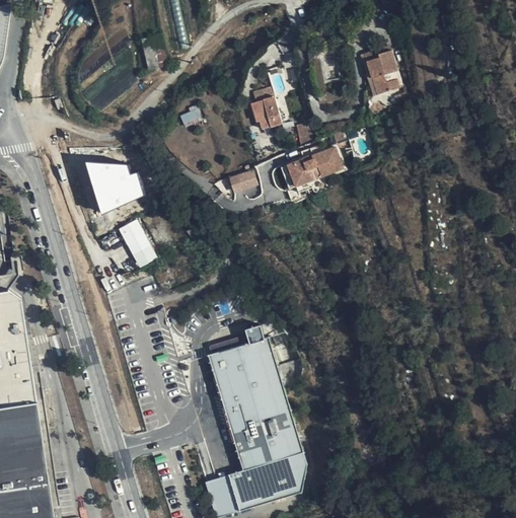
[(188,46),(177,0),(169,0),(179,47),(188,46)]
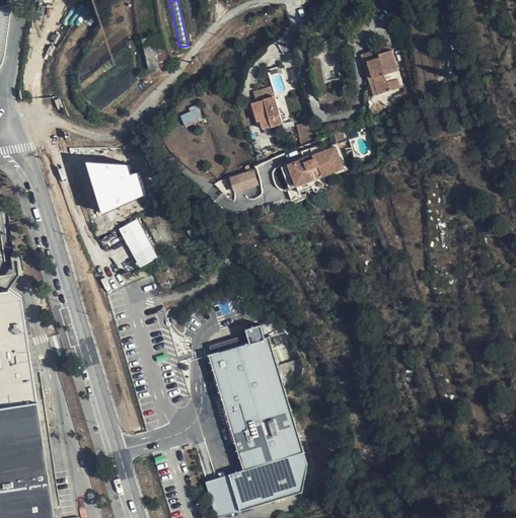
[(391,11),(402,0),(380,0),(391,11)]
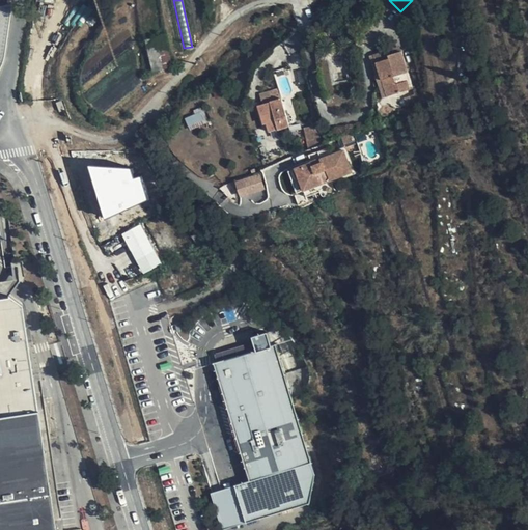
[(170,64),(163,33),(144,37),(150,68),(170,64)]
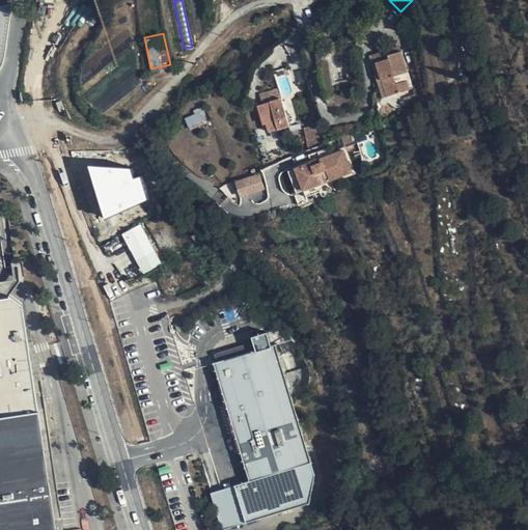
[(408,88),(406,82),(403,75),(403,73),(406,71),(398,51),(387,55),(385,50),(371,55),(385,96),(408,88)]
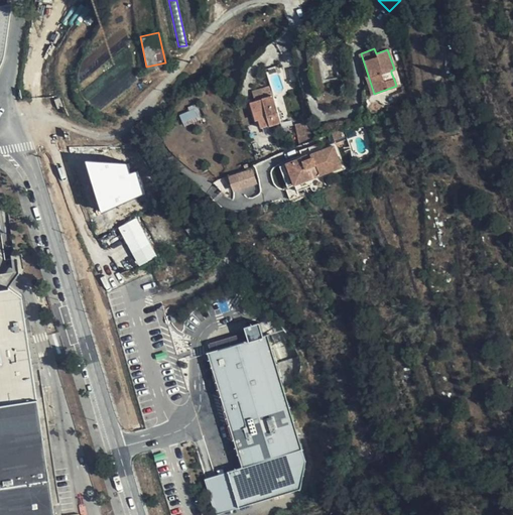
[(391,73),(394,80),(400,78),(397,71),(391,73)]
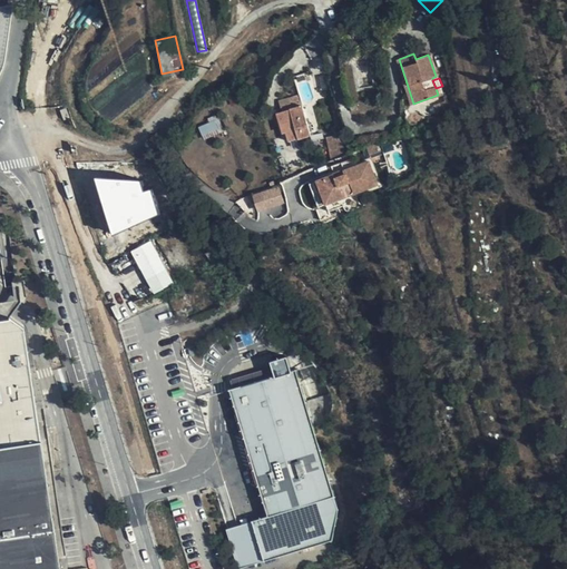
[(279,107),(300,102),(297,92),(276,97),(279,107)]
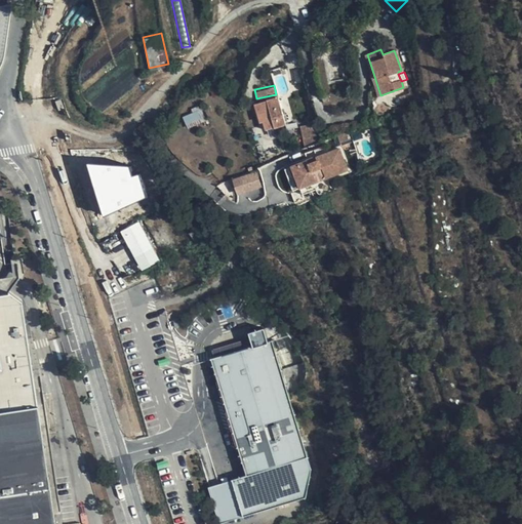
[(410,101),(408,94),(397,97),(400,105),(410,101)]
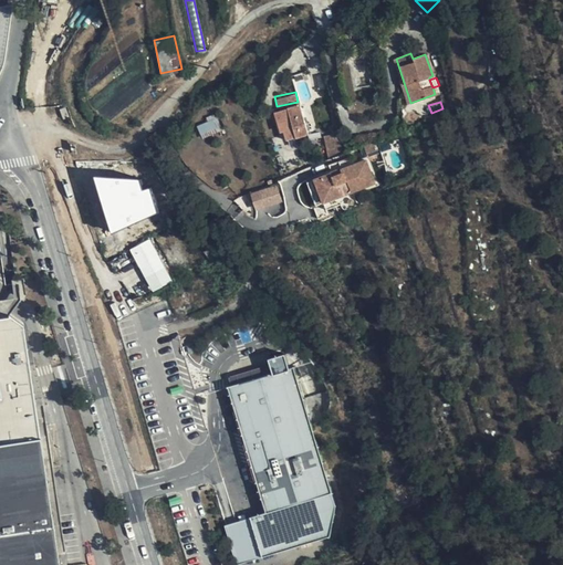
[(306,134),(298,106),(272,114),(279,133),(282,132),(287,140),(306,134)]
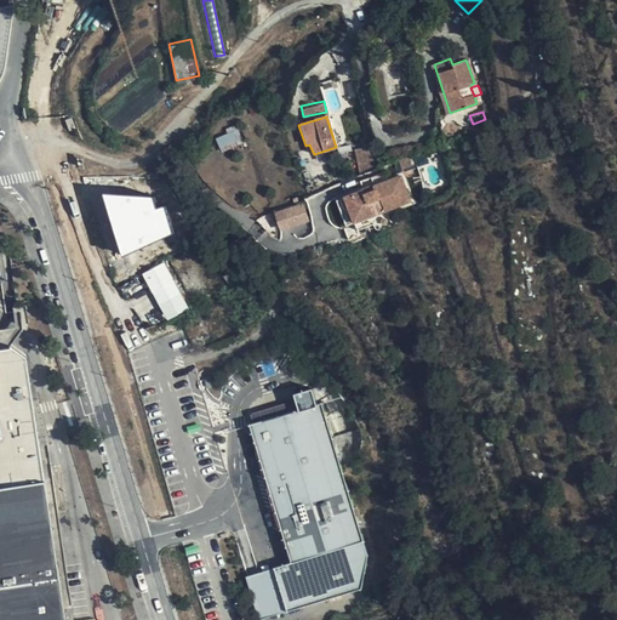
[(241,143),(233,126),(224,131),(227,135),(216,141),(222,153),(241,143)]
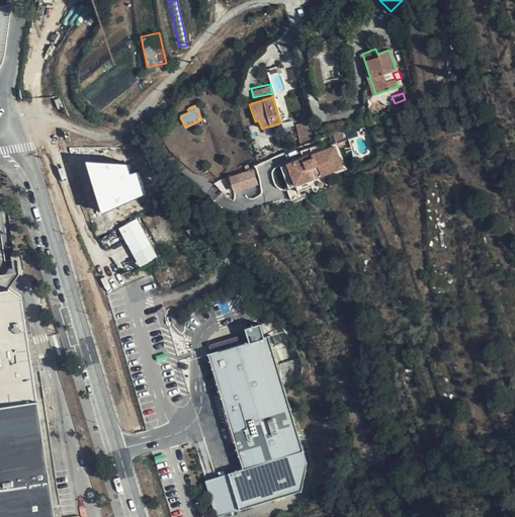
[(306,137),(302,122),(293,124),(297,139),(306,137)]
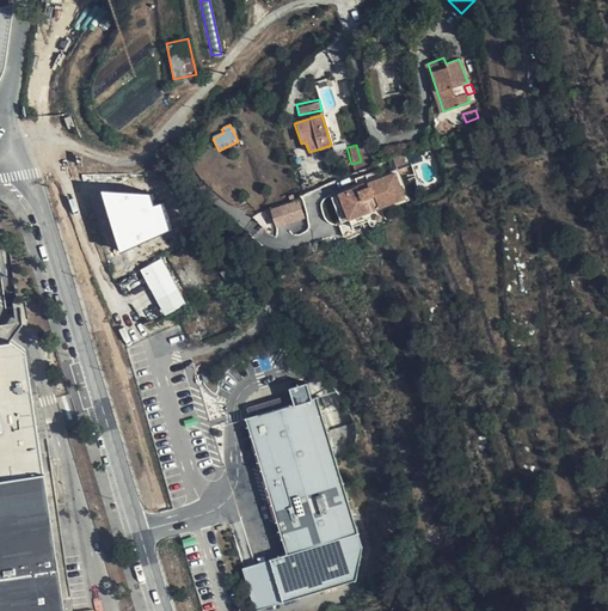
[(351,218),(366,213),(382,206),(409,196),(399,171),(342,193),(351,218)]
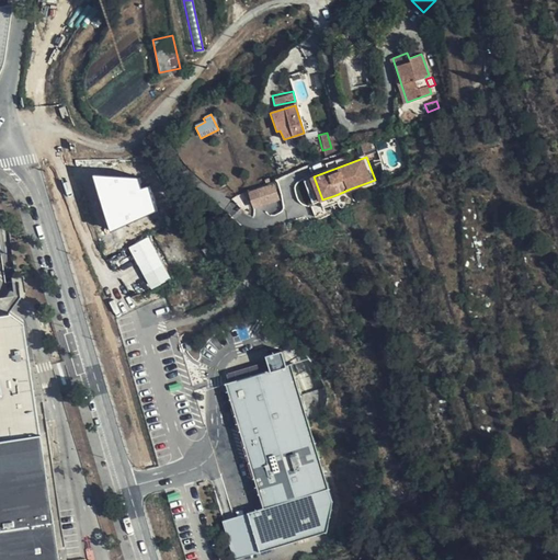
[(273,183),(249,190),(252,206),(277,198),(273,183)]
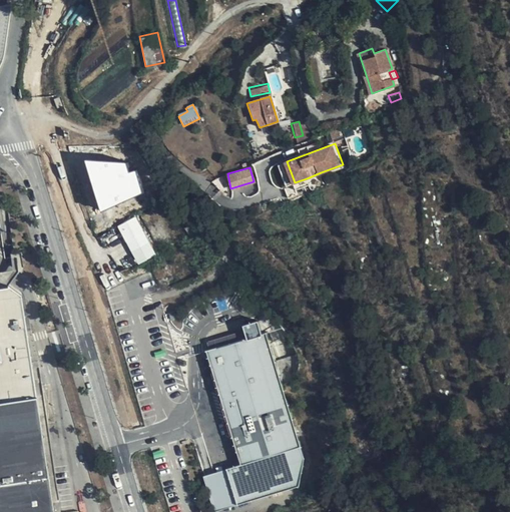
[(321,172),(307,178),(311,185),(325,179),(321,172)]
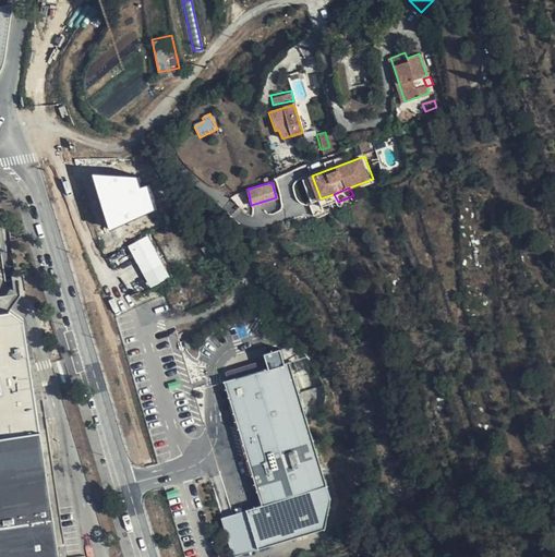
[(127,243),(142,271),(161,261),(146,233),(127,243)]
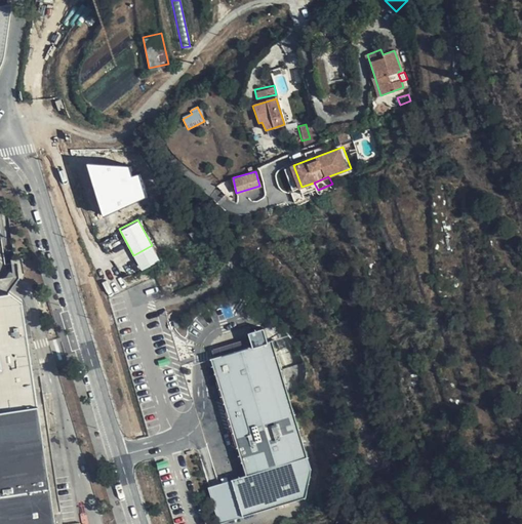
[(0,523),(53,523),(48,486),(36,404),(27,341),(19,300),(7,288),(12,274),(0,276),(0,523)]
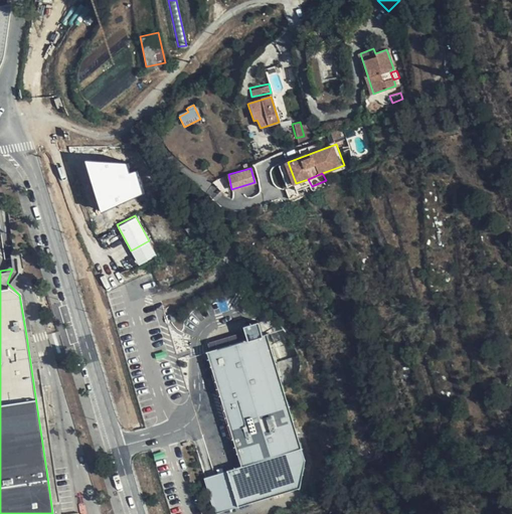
[(266,334),(205,354),(240,465),(227,469),(237,505),(312,482),(305,460),(266,334)]
